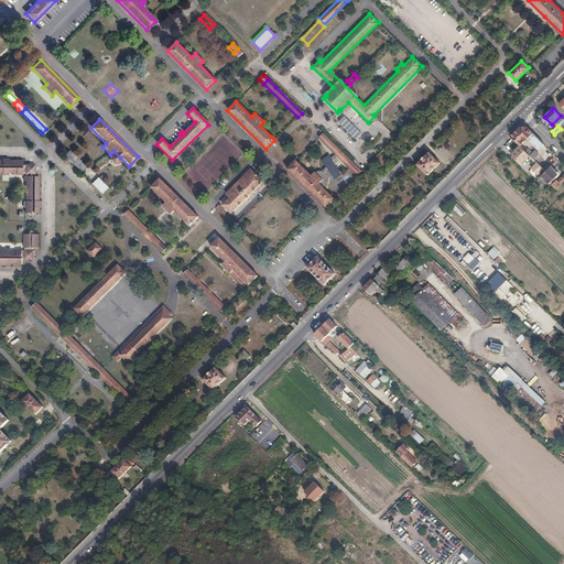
[(545,144),(527,127),(520,127),(511,136),(520,144),(521,145),(528,138),(540,150),(545,144)]
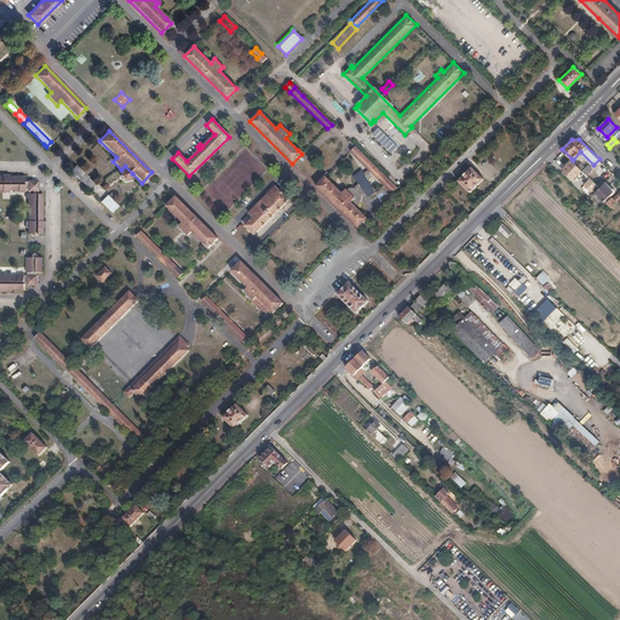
[(350,153),(368,171),(363,174),(361,172),(352,178),(359,185),(349,193),(354,199),(350,202),(355,207),(356,206),(357,206),(357,205),(359,204),(360,202),(360,201),(360,200),(360,199),(361,199),(361,197),(365,194),(367,197),(374,194),(367,183),(373,176),(392,195),(396,189),(355,148),(350,153)]
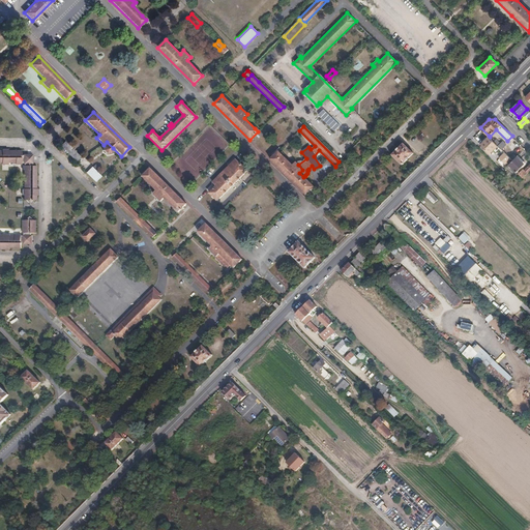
[(490,137),(481,144),(491,154),(499,146),(495,142),(490,137)]
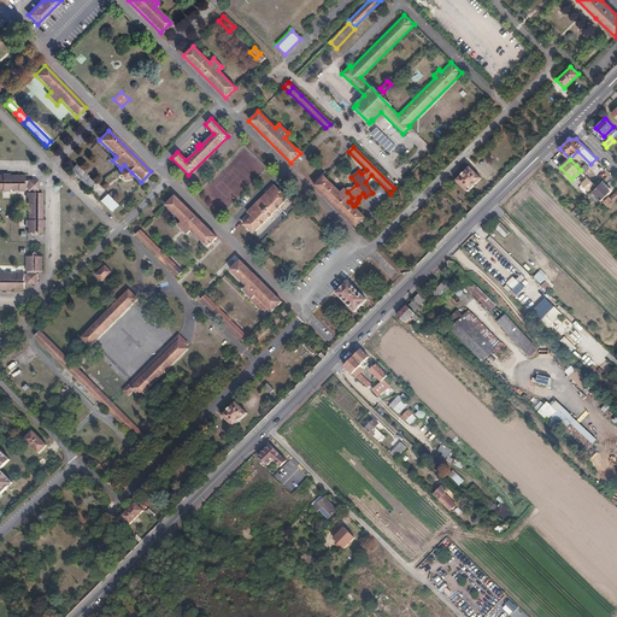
[(591,169),(586,165),(583,166),(579,162),(576,165),(581,170),(585,175),(591,169)]
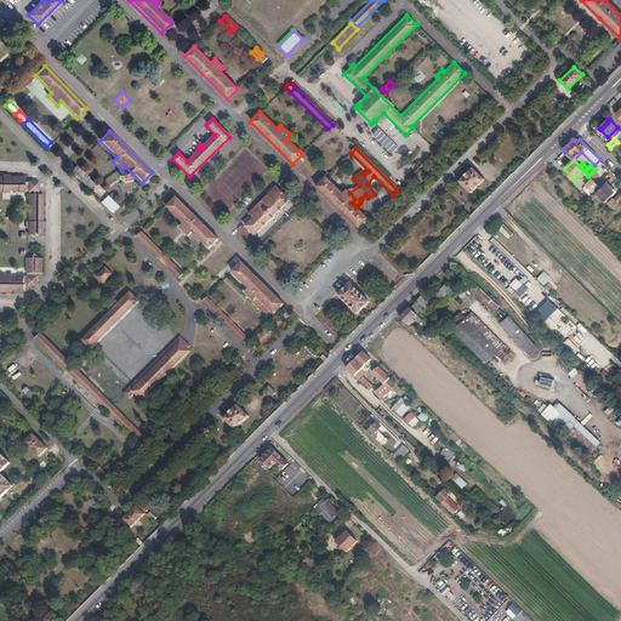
[(83,175),(74,165),(69,170),(79,180),(83,175)]
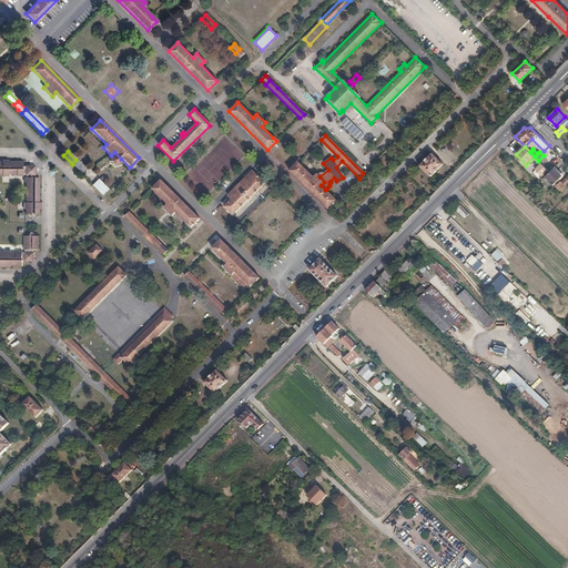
[(121,159),(114,152),(111,155),(109,156),(109,161),(112,163),(117,163),(121,159)]
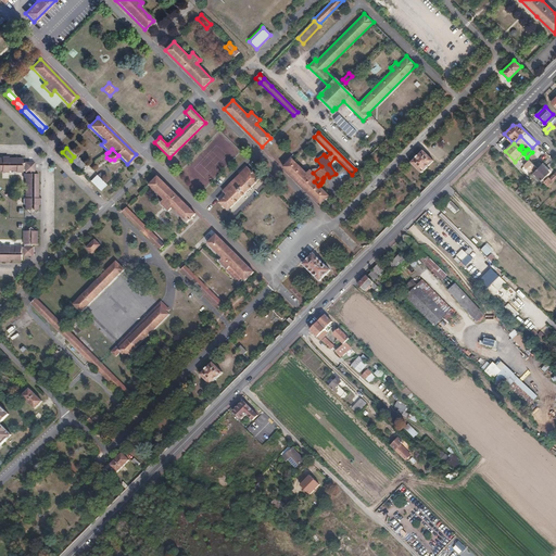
[(411,163),(420,174),(433,162),(422,151),(411,163)]
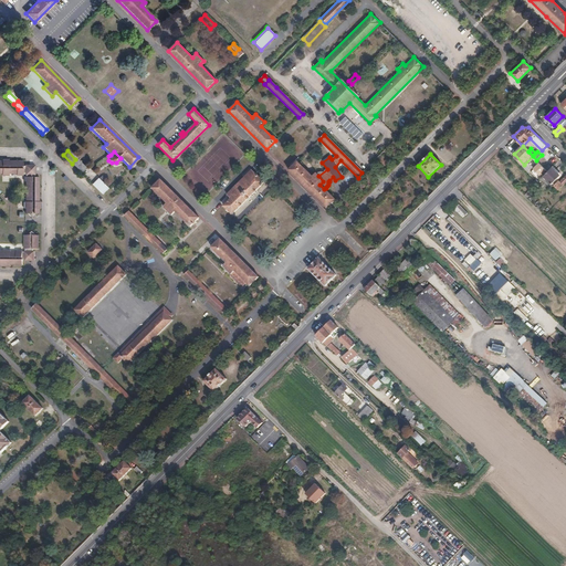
[(38,201),(38,177),(33,177),(32,175),(34,175),(34,169),(32,169),(29,167),(29,165),(24,165),(24,166),(22,166),(22,160),(8,160),(8,159),(0,159),(1,160),(0,160),(0,174),(1,175),(8,175),(8,174),(16,174),(16,175),(22,175),(22,174),(23,174),(24,175),(24,177),(23,177),(23,181),(25,181),(24,201),(23,201),(23,209),(24,209),(24,213),(27,213),(29,216),(30,213),(32,213),(34,215),(35,213),(38,213),(38,209),(39,209),(39,201),(38,201)]
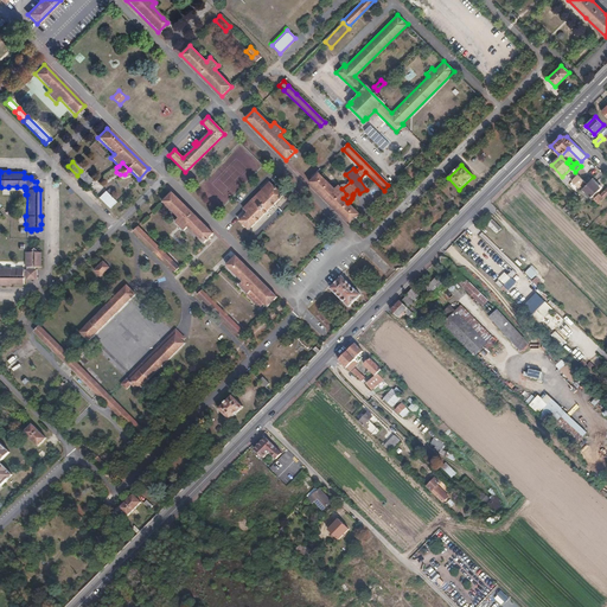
[(91,180),(81,171),(77,176),(82,180),(85,184),(91,180)]
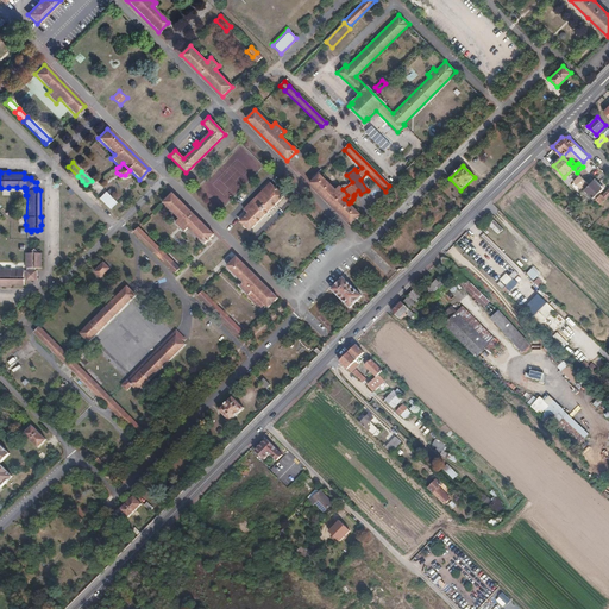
[(319,174),(309,183),(351,225),(360,215),(349,203),(344,199),(347,195),(343,189),(339,187),(336,190),(319,174)]
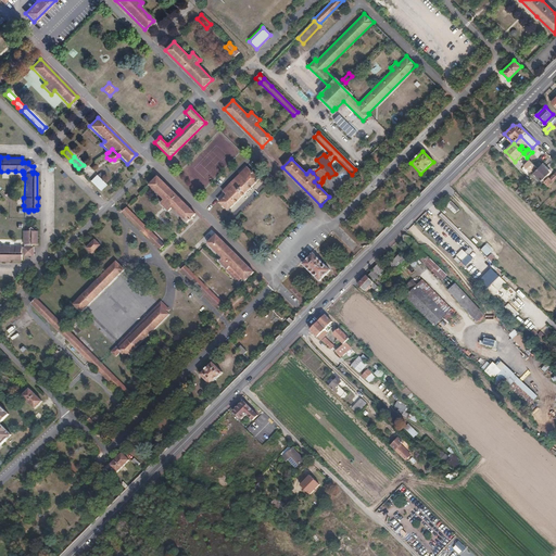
[(536,166),(530,160),(525,165),(531,172),(536,166)]
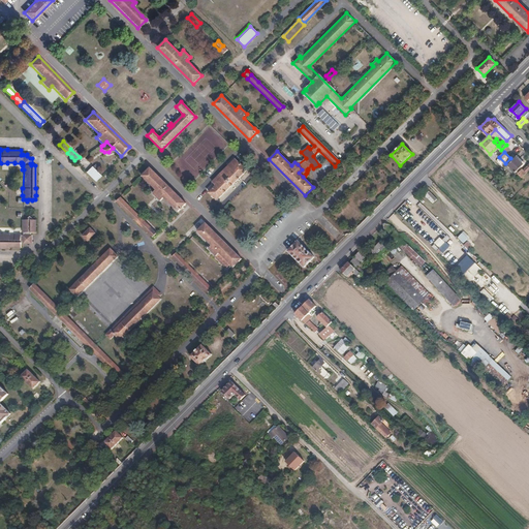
[(517,173),(524,164),(517,156),(508,164),(517,173)]
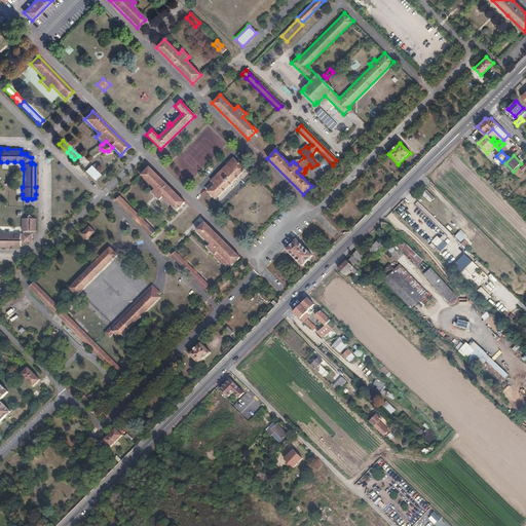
[(230,168),(237,161),(233,158),(226,165),(230,168)]
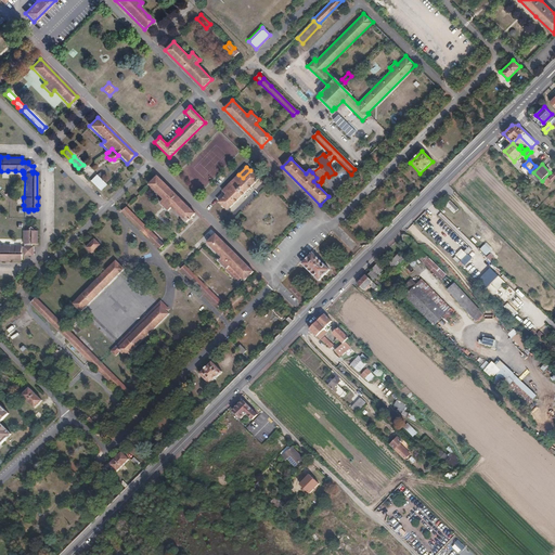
[(218,203),(227,210),(258,179),(250,170),(243,178),(239,175),(221,192),(226,195),(218,203)]
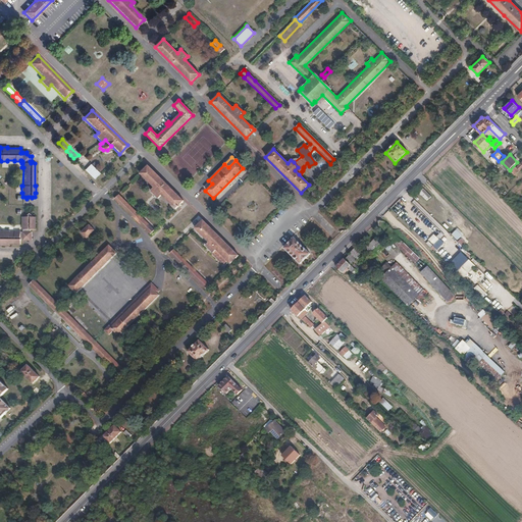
[(517,175),(521,169),(521,163),(518,168),(516,166),(512,171),(517,175)]
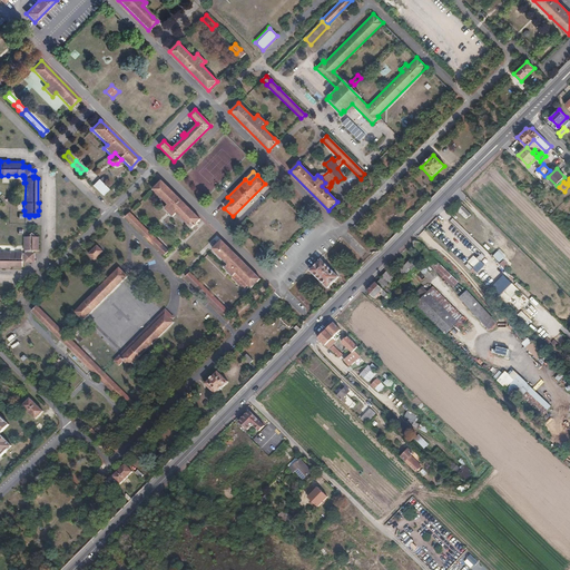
[(108,189),(99,179),(92,185),(96,188),(102,195),(108,189)]
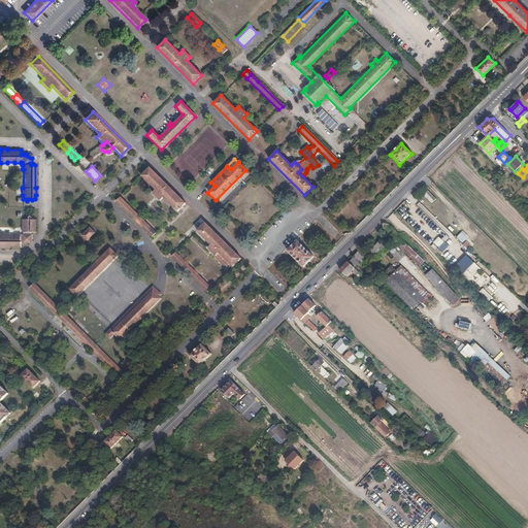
[(149,167),(140,175),(155,190),(152,193),(160,200),(162,198),(172,208),(176,211),(186,203),(174,193),(162,179),(152,169),(149,167)]
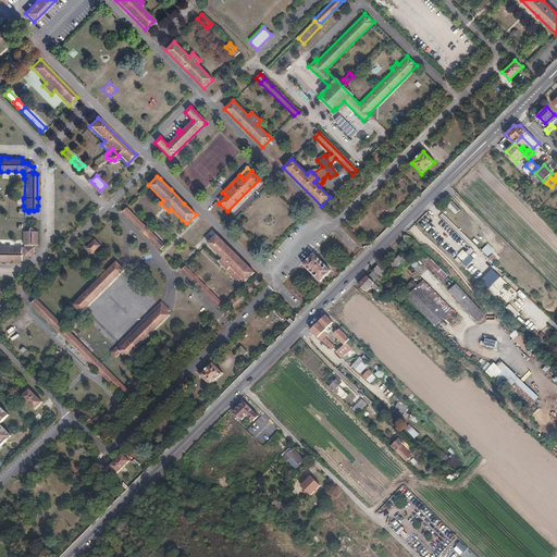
[(456,214),(460,210),(453,201),(448,206),(456,214)]
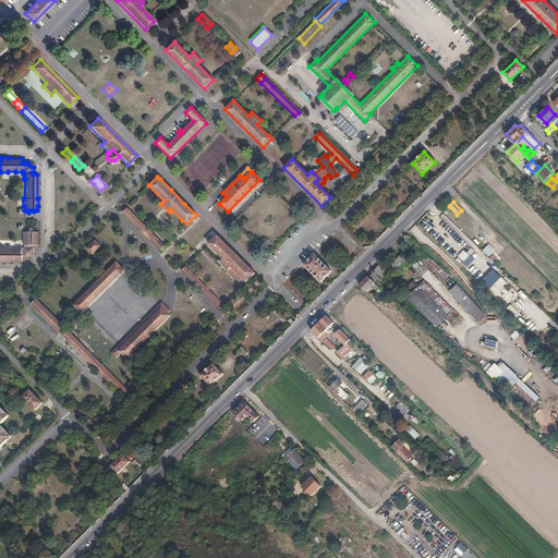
[(137,218),(126,208),(122,213),(135,226),(140,220),(137,218)]
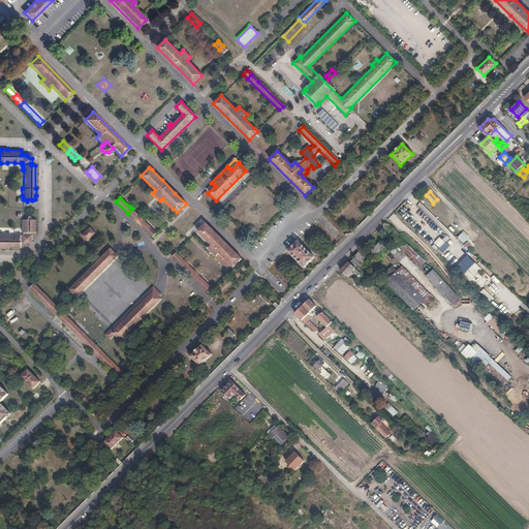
[(155,232),(135,213),(132,209),(128,214),(151,238),(155,232)]
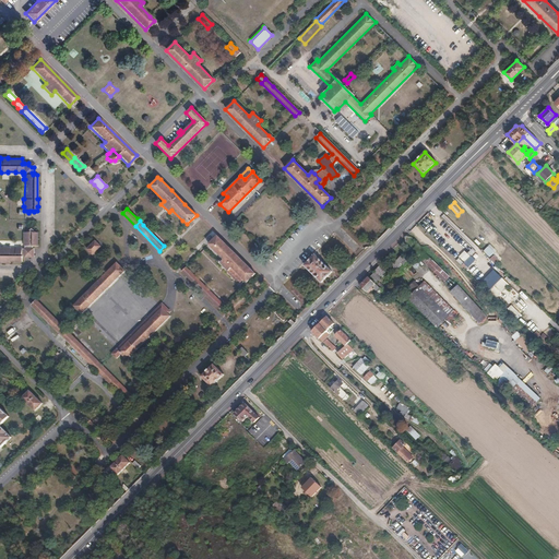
[(26,258),(33,251),(33,248),(32,248),(32,246),(37,246),(37,237),(37,233),(35,233),(31,228),(26,233),(23,233),(23,246),(24,246),(24,248),(23,249),(22,249),(22,248),(15,247),(15,249),(10,249),(10,247),(2,247),(0,247),(0,262),(10,263),(10,261),(22,261),(22,257),(23,257),(23,258),(24,258),(26,258)]
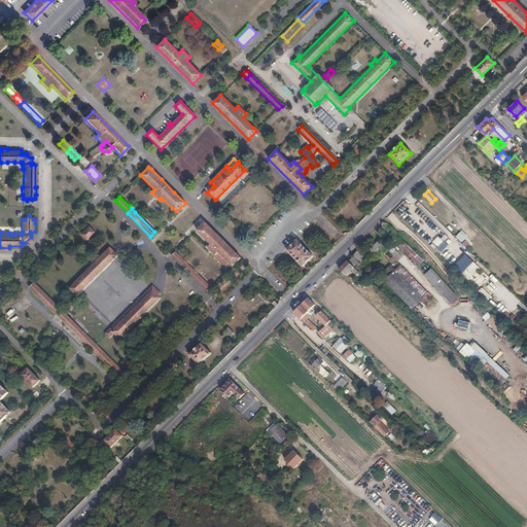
[(205,222),(196,231),(210,245),(207,248),(214,255),(213,256),(224,268),(229,264),(232,267),(240,257),(219,237),(205,222)]
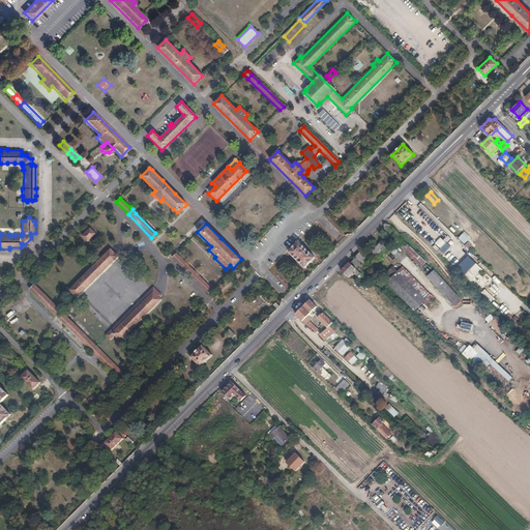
[(94,234),(89,229),(82,237),(87,242),(94,234)]
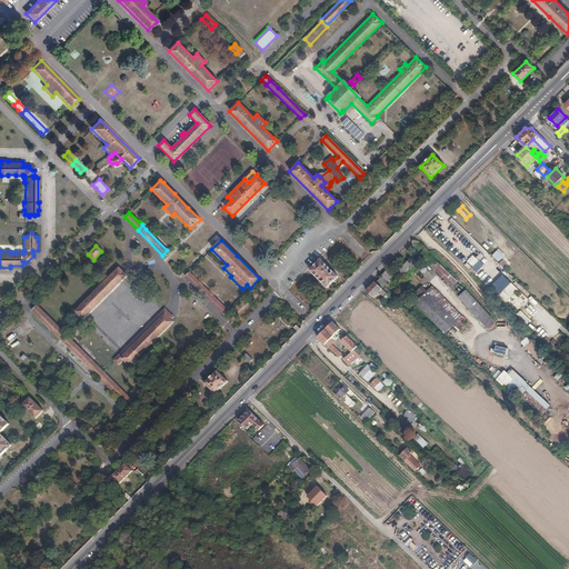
[(499,249),(492,256),(499,261),(506,255),(499,249)]
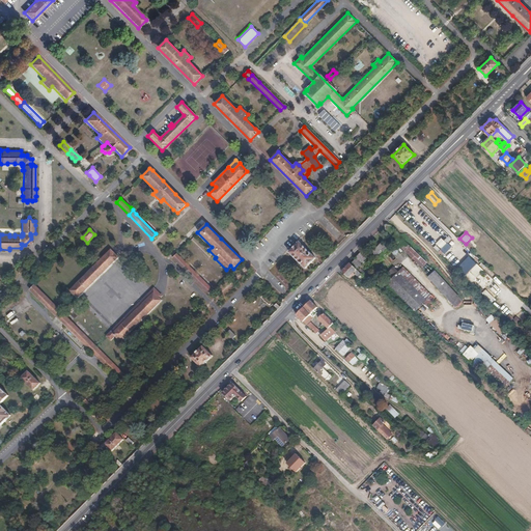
[(434,247),(439,252),(447,243),(442,239),(434,247)]
